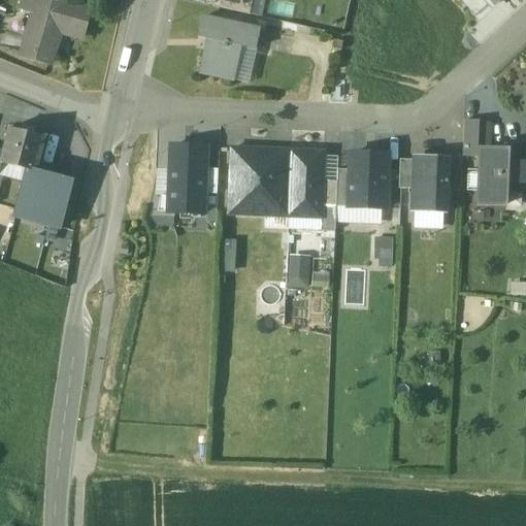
[(87,6),(64,0),(32,0),(19,54),(48,62),(53,46),(46,44),(51,30),(78,37),(87,6)]
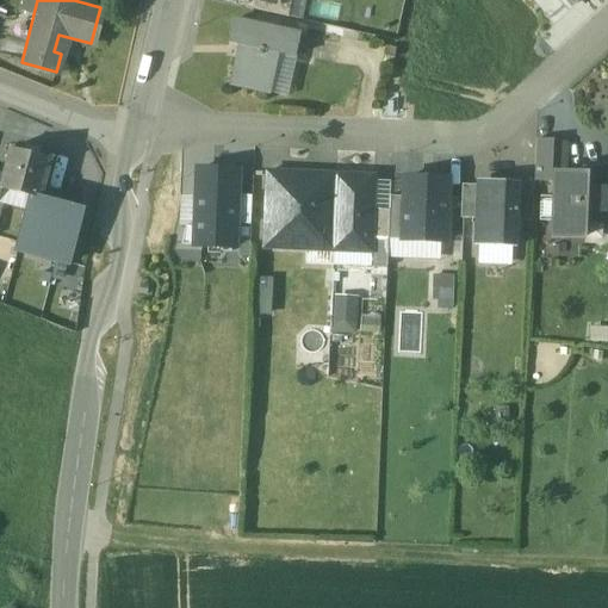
[(253,0),(250,8),(286,16),(290,0),(253,0)]
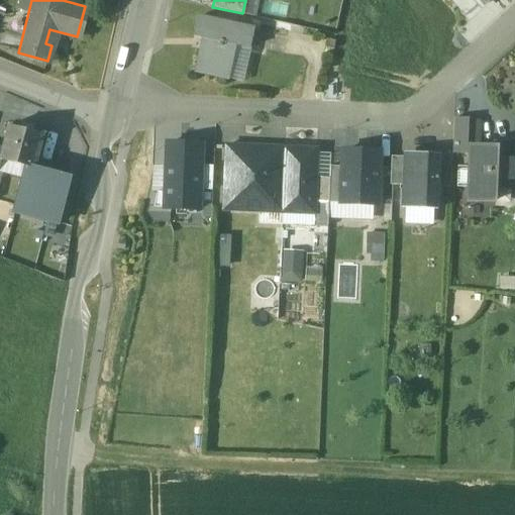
[(251,27),(198,15),(193,34),(201,36),(194,71),(226,78),(233,43),(246,46),(251,27)]
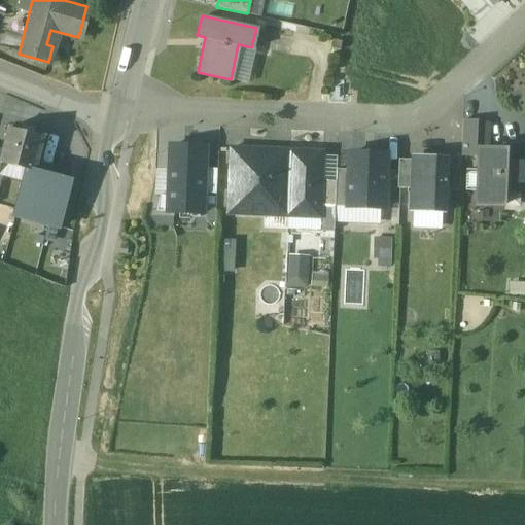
[(475,120),(460,119),(459,154),(474,155),(475,120)]
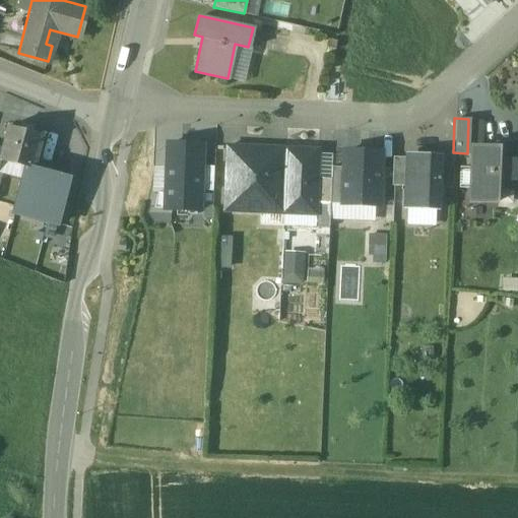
[(18,128),(6,125),(0,147),(0,160),(24,167),(31,169),(41,134),(29,131),(31,124),(20,121),(18,128)]
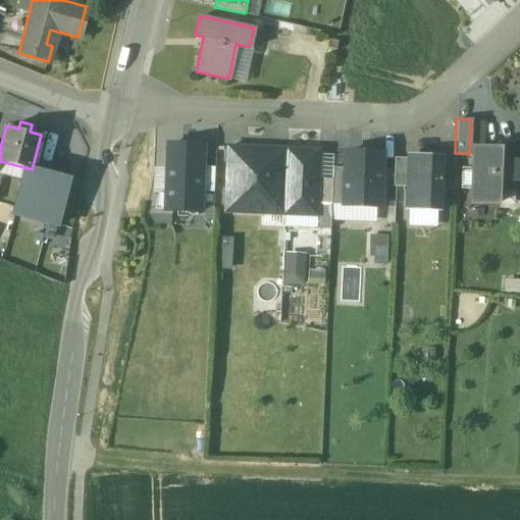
[(201,145),(167,144),(165,193),(153,193),(153,208),(199,210),(200,191),(201,166),(201,145)]
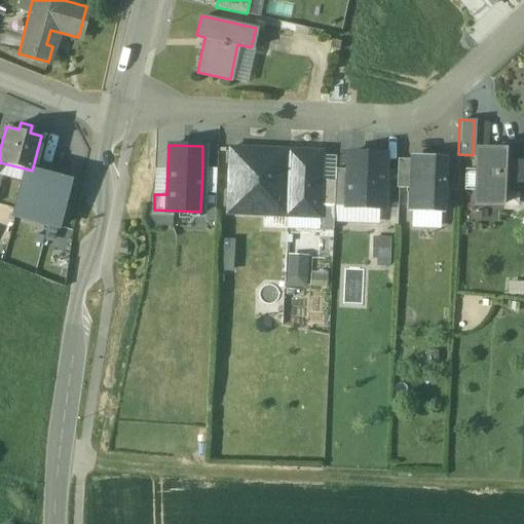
[(523,145),(501,145),(501,149),(500,190),(501,190),(523,190),(523,145)]
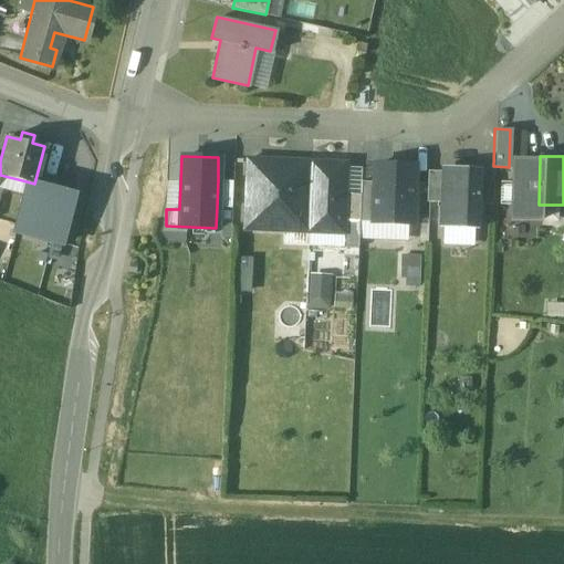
[(310,162),(247,159),(244,204),(243,230),(307,232),(310,162)]
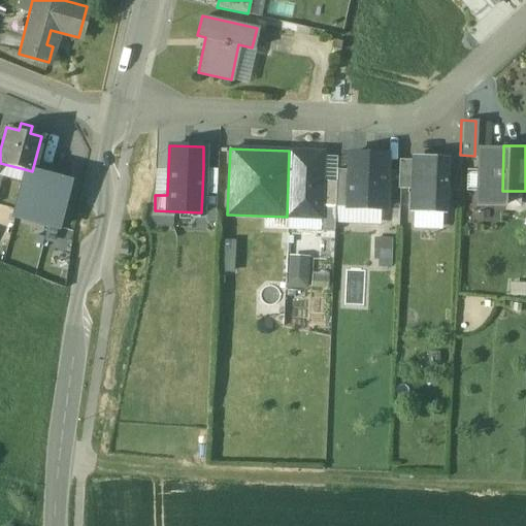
[(503,150),(479,149),(477,203),(503,204),(503,191),(502,191),(503,150)]
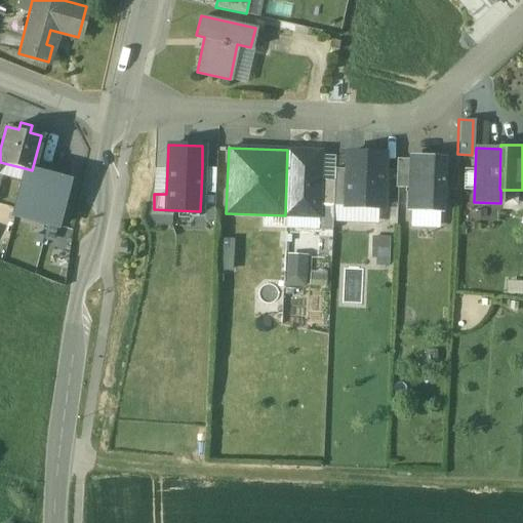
[(287,150),(285,215),(316,216),(317,205),(318,179),(320,151),(287,150)]
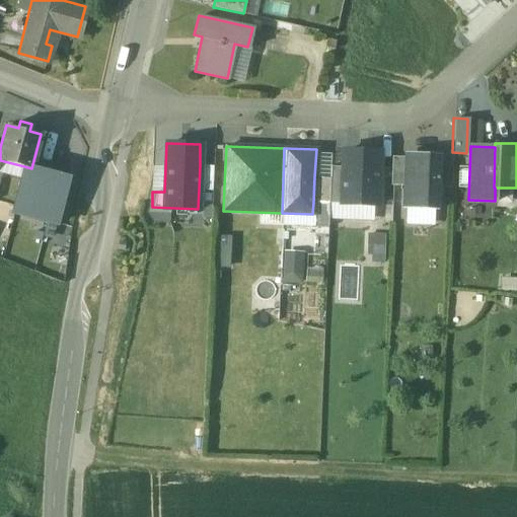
[(352,151),(344,151),(343,167),(342,203),(377,204),(379,151),(352,151)]
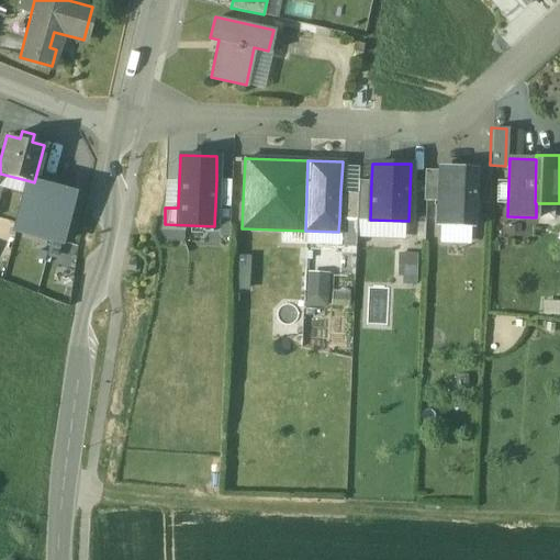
[(477,167),(437,165),(437,169),(435,200),(435,225),(473,226),(474,202),(477,167)]
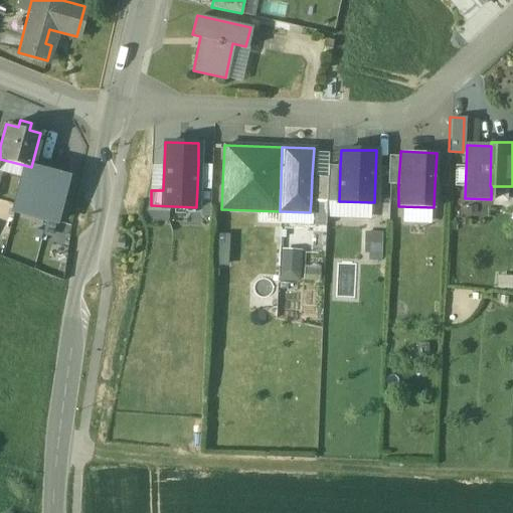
[(448,153),(437,153),(435,185),(447,185),(449,151),(448,151),(448,153)]
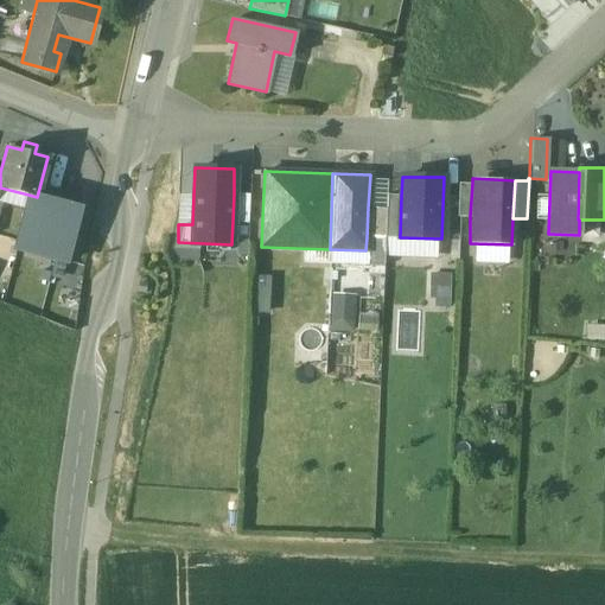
[(472,183),(458,183),(456,216),(470,216),(472,183)]
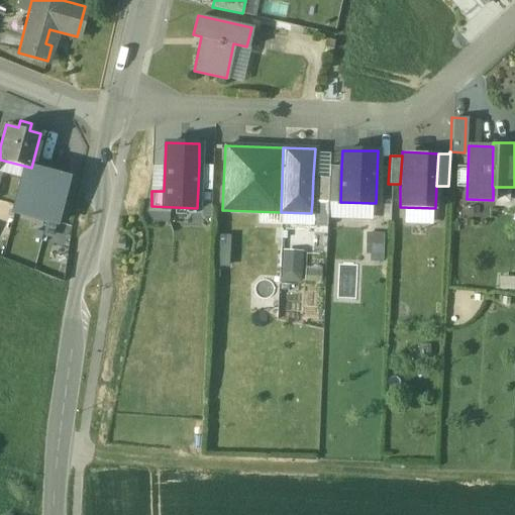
[(211,166),(199,165),(198,189),(210,190),(211,166)]
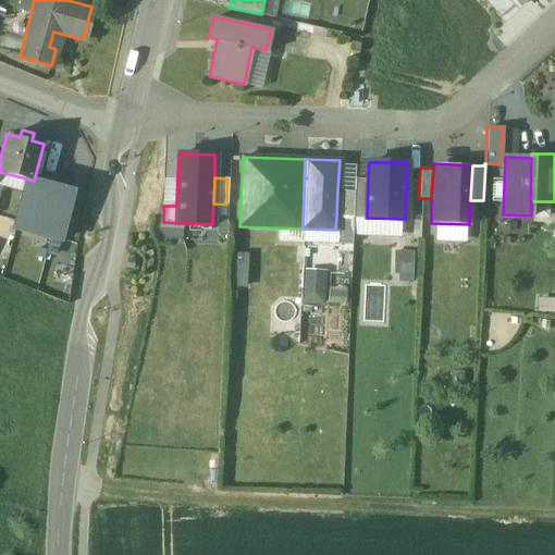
[(73,190),(26,179),(14,225),(60,238),(73,190)]
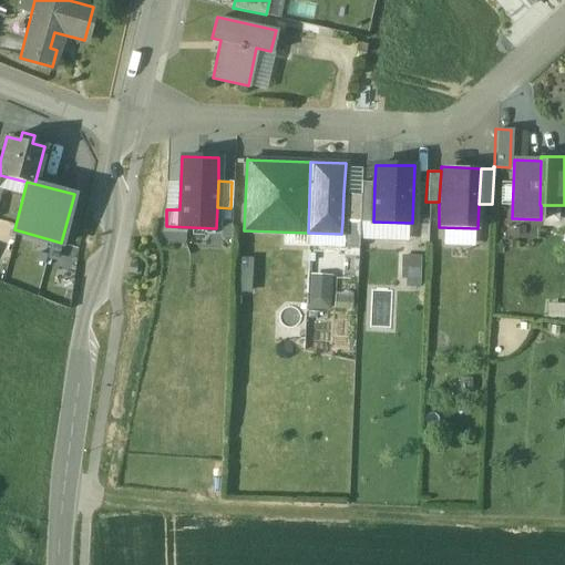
[(359,221),(373,222),(375,183),(361,182),(360,195),(359,221)]
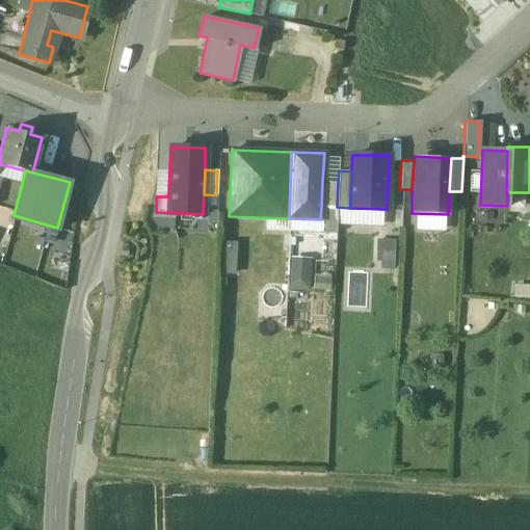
[(338,183),(322,182),(321,208),(337,208),(337,207),(338,183)]
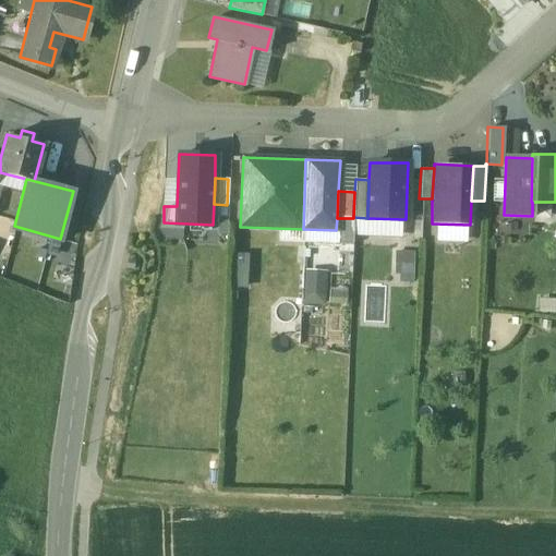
[(304,301),(326,302),(328,268),(305,267),(304,301)]
